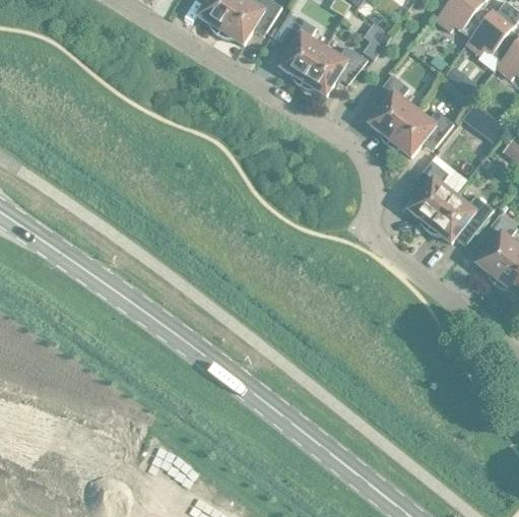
[(163,0),(159,7),(170,12),(176,0),(163,0)]
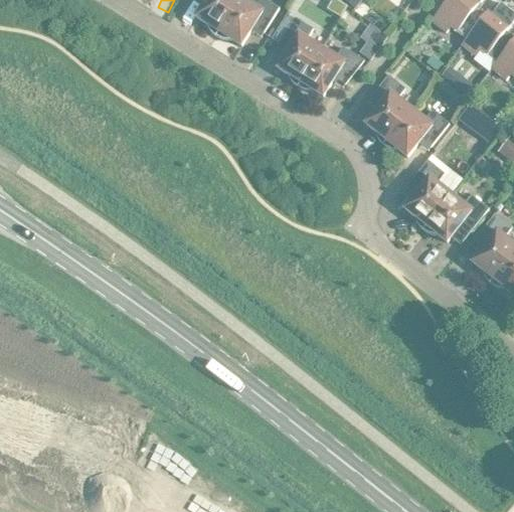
[(203,0),(194,16),(205,23),(206,25),(208,28),(211,31),(214,33),(234,0),(203,0)]
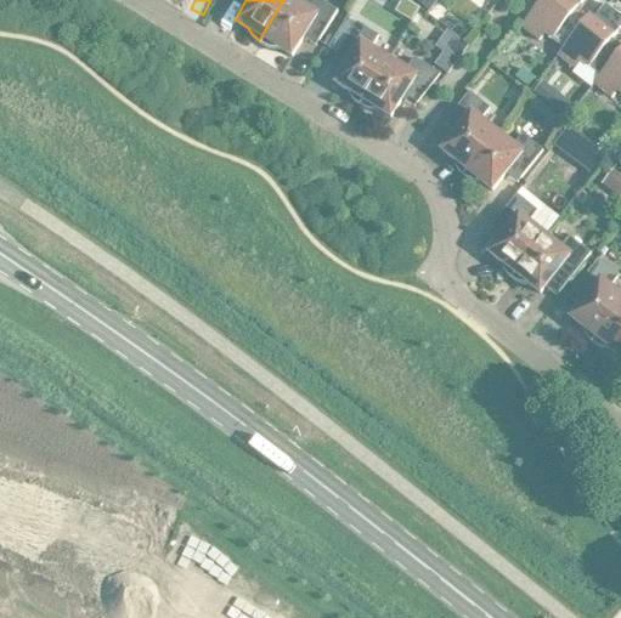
[(309,0),(305,6),(295,0),(283,0),(259,40),(261,43),(266,44),(271,45),(276,45),(289,54),(304,30),(316,38),(336,7),(323,0),(309,0)]
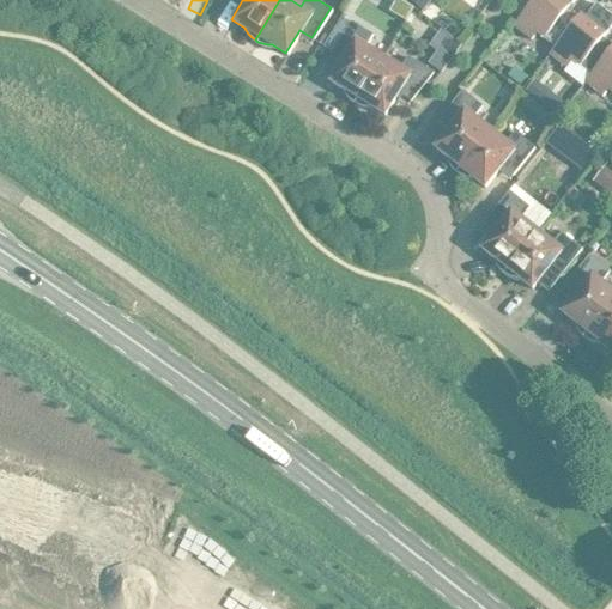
[(576,16),(576,14),(565,6),(570,0),(529,0),(511,23),(529,36),(535,29),(553,43),(553,44),(576,16)]
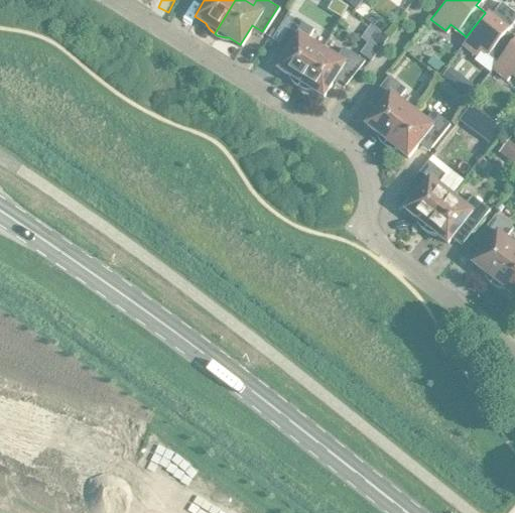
[(466,37),(466,36),(461,42),(475,54),(480,48),(496,60),(514,37),(514,36),(506,29),(514,17),(514,12),(500,0),(490,12),(487,10),(485,12),(485,13),(466,37)]
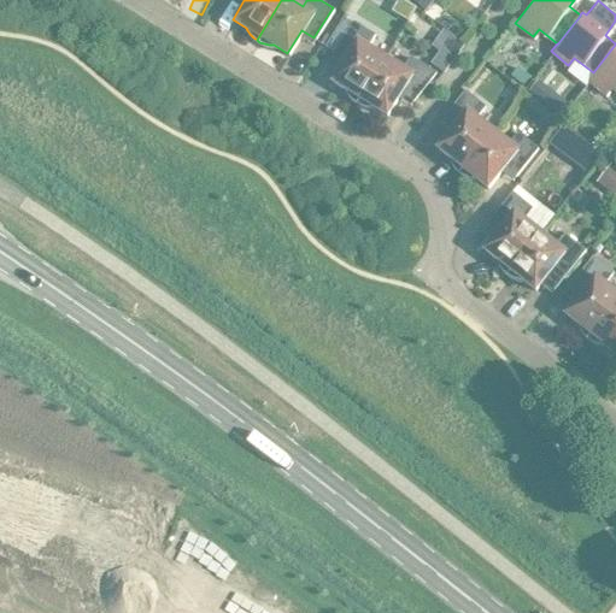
[(344,88),(345,90),(348,95),(351,99),(356,101),(383,56),(367,45),(374,33),(351,18),(328,56),(341,63),(330,80),(344,88)]
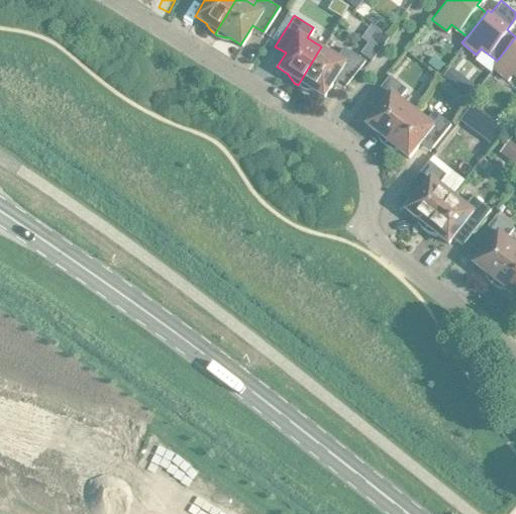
[(367,40),(378,48),(387,34),(376,26),(367,40)]
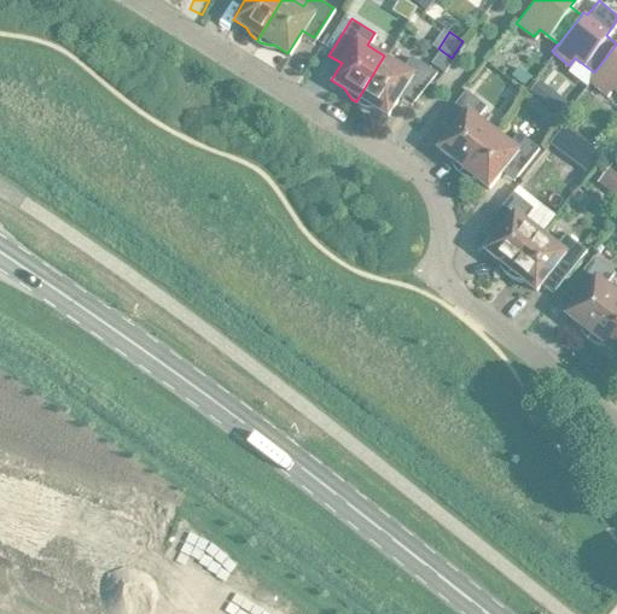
[(594,72),(588,80),(605,94),(611,86),(616,91),(616,42),(616,44),(616,45),(594,72)]
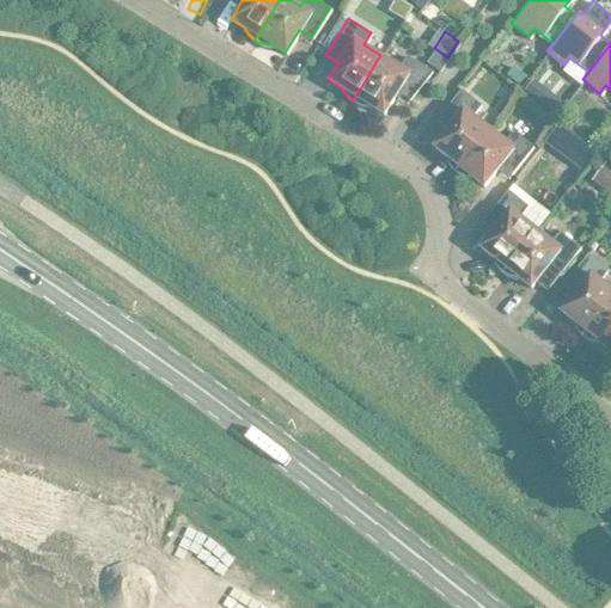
[(397,66),(380,55),(353,100),(355,102),(359,103),(364,104),(368,104),(383,112),(393,94),(405,103),(431,69),(405,54),(397,66)]
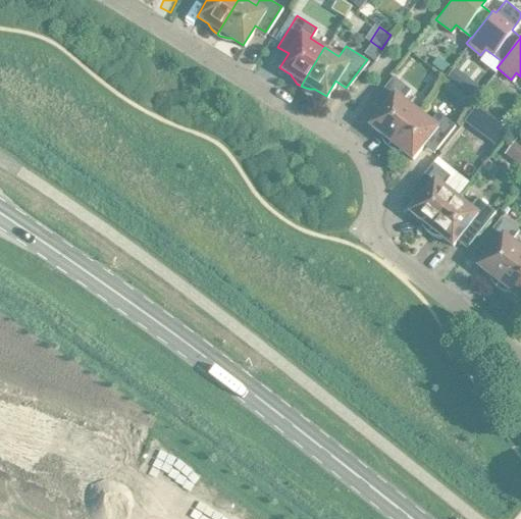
[(436,54),(430,62),(441,70),(448,62),(436,54)]
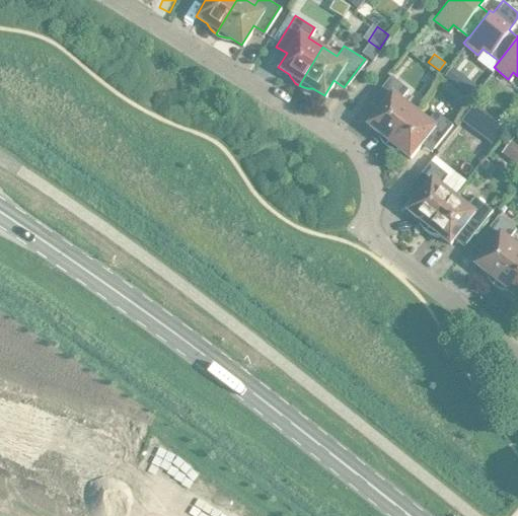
[(384,143),(413,108),(399,97),(407,88),(389,74),(370,98),(380,105),(366,123),(377,131),(377,134),(379,138),(382,141),(384,143)]
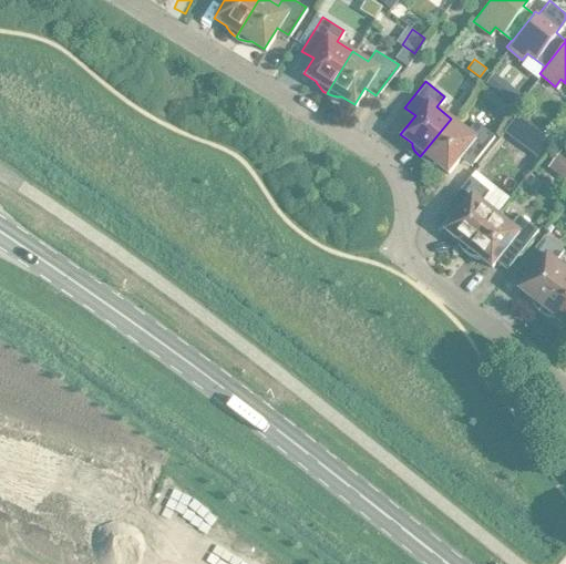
[(522,93),(515,88),(506,99),(513,104),(522,93)]
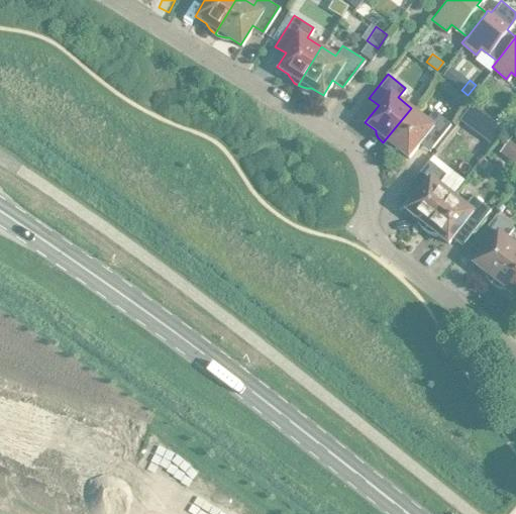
[(457,118),(471,128),(483,112),(470,103),(457,118)]
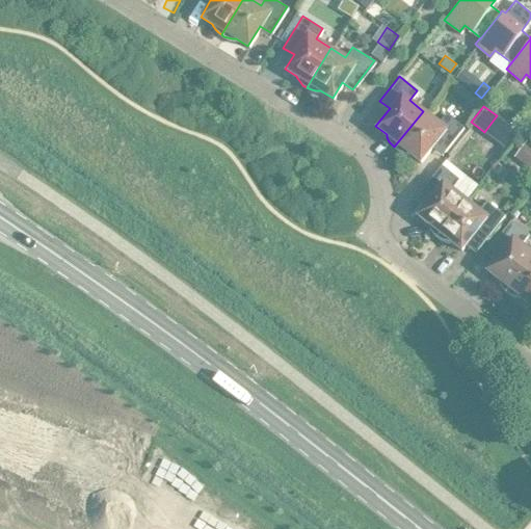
[(404,152),(408,152),(419,161),(433,142),(443,151),(462,126),(445,112),(437,122),(423,111),(394,147),(397,149),(400,151),(404,152)]
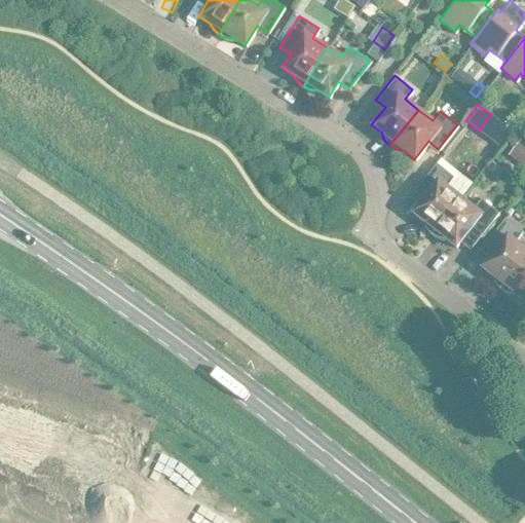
[(524,146),(507,129),(495,144),(514,160),(524,147),(524,146)]
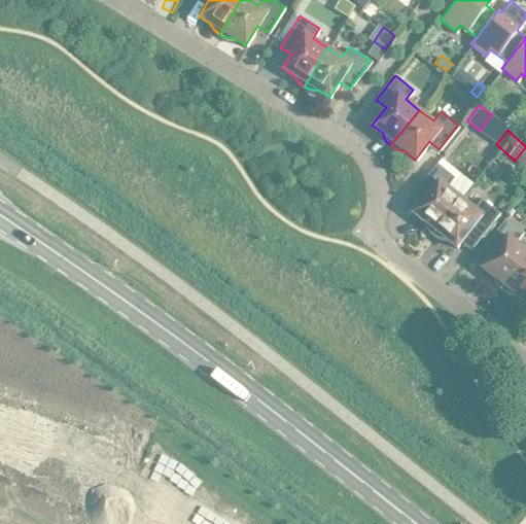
[(459,197),(446,185),(453,176),(435,162),(417,186),(426,194),(413,212),(423,220),(424,222),(425,226),(428,230),(431,233),(459,197)]
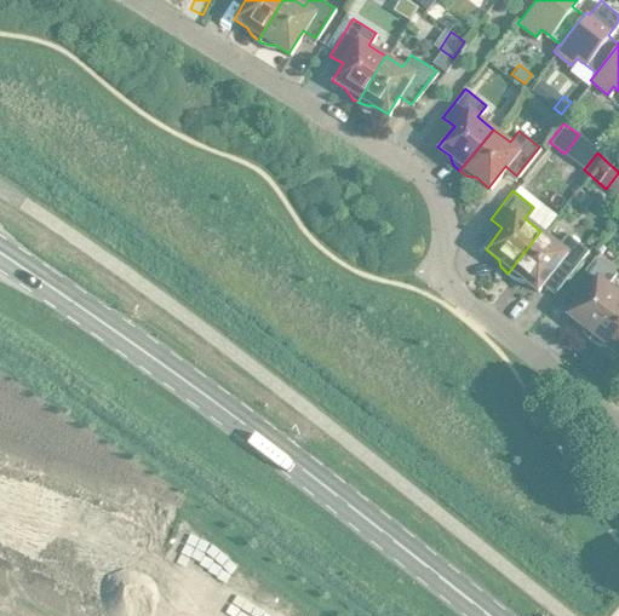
[(557,243),(540,231),(508,274),(510,275),(514,277),(519,278),(523,280),(537,289),(540,283),(552,293),(586,249),(566,232),(557,243)]
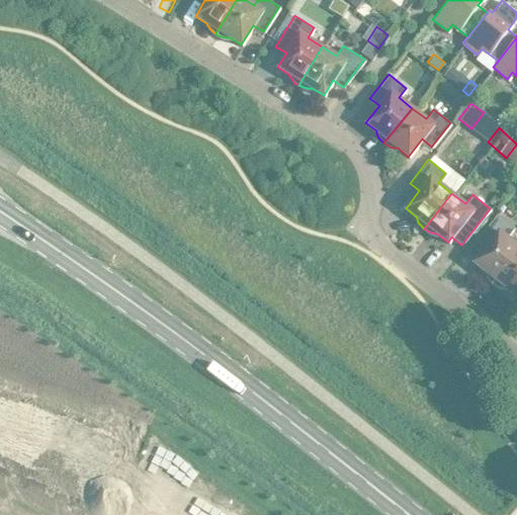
[(489,279),(492,282),(516,250),(516,245),(506,236),(513,227),(496,213),(470,246),(480,254),(472,262),(484,270),(485,272),(486,276),(489,279)]
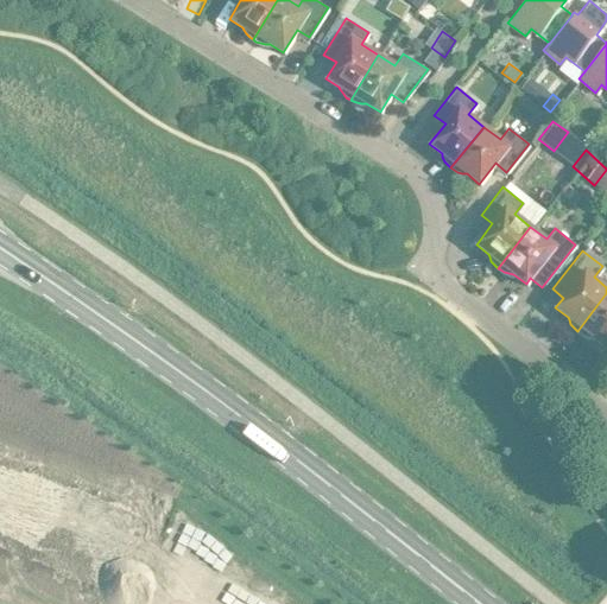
[(606,293),(577,331),(580,332),(583,335),(588,336),(593,337),(605,347),(606,344),(606,293)]
